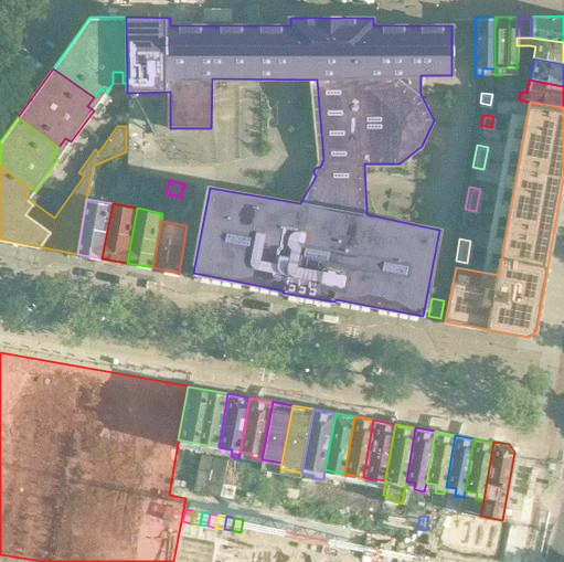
[(243,519),(241,532),(248,533),(251,520),(243,519)]
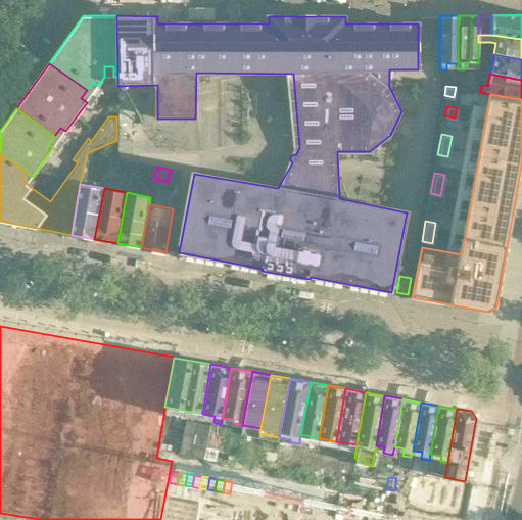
[(232,481),(230,493),(238,494),(240,483),(232,481)]
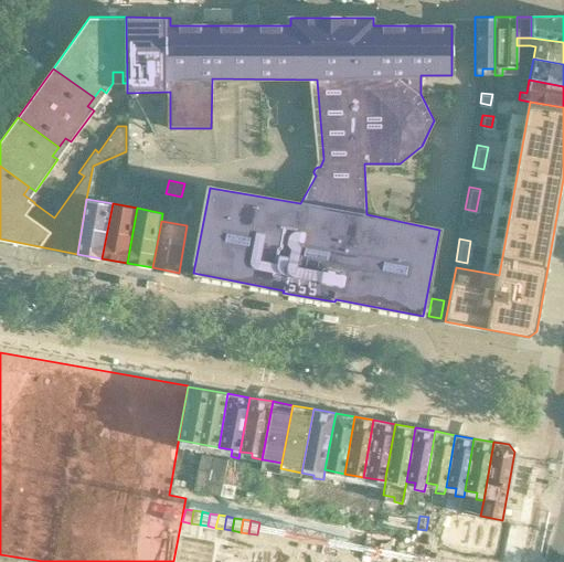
[(180,544),(177,561),(493,561),(500,530),(448,521),(440,561),(280,561),(188,545),(181,544),(180,544)]
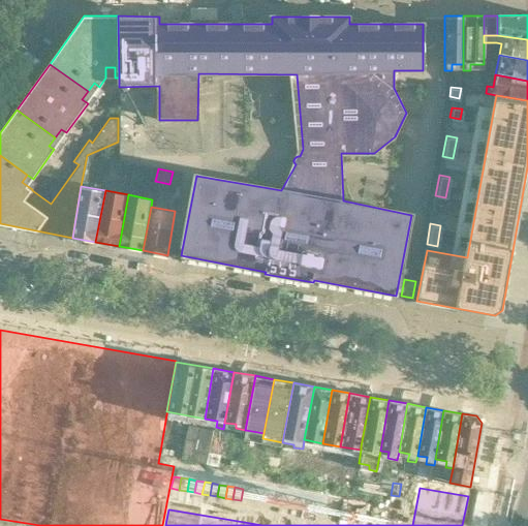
[(243,489),(241,500),(248,502),(250,490),(243,489)]
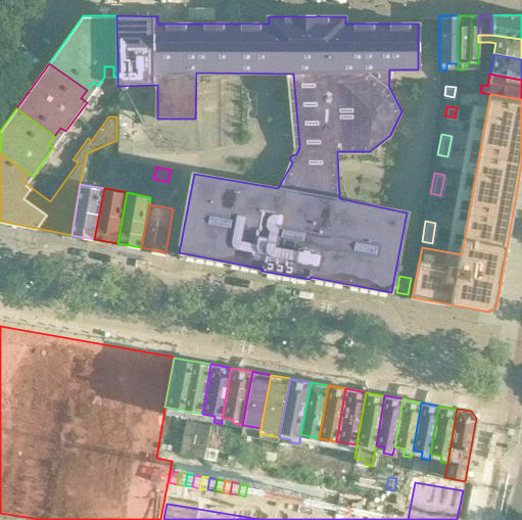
[(247,484),(245,497),(252,498),(255,485),(247,484)]
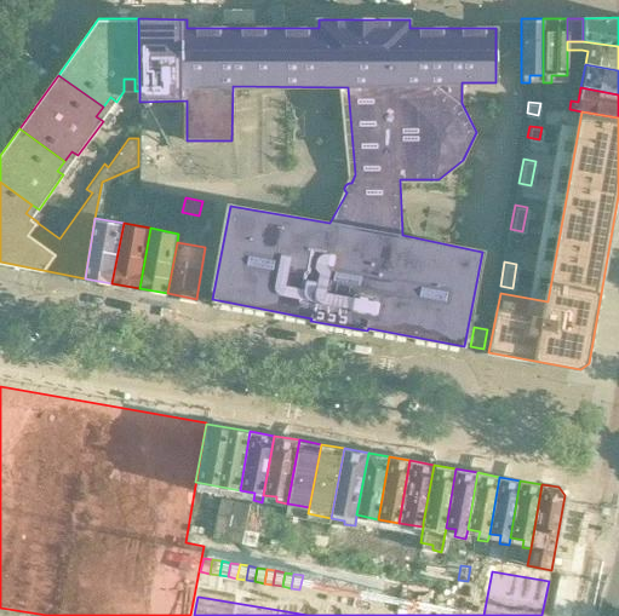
[(303,575),(299,589),(309,591),(311,576),(303,575)]
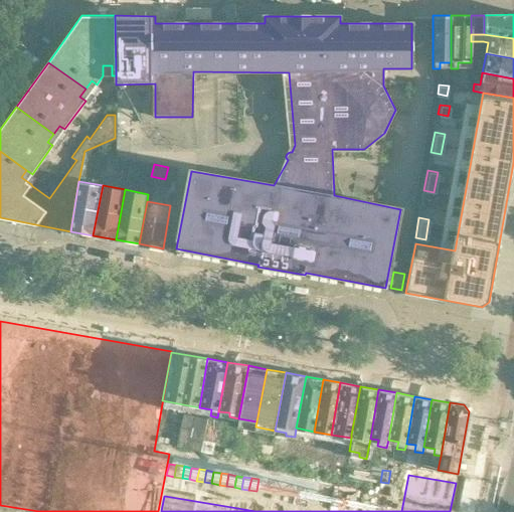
[(259,479),(257,491),(264,493),(266,481),(259,479)]
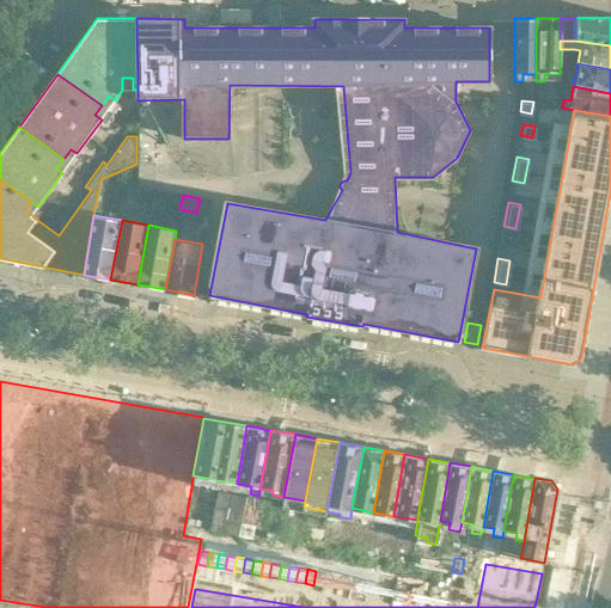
[(197,571),(194,584),(197,585),(196,589),(203,590),(206,572),(197,571)]
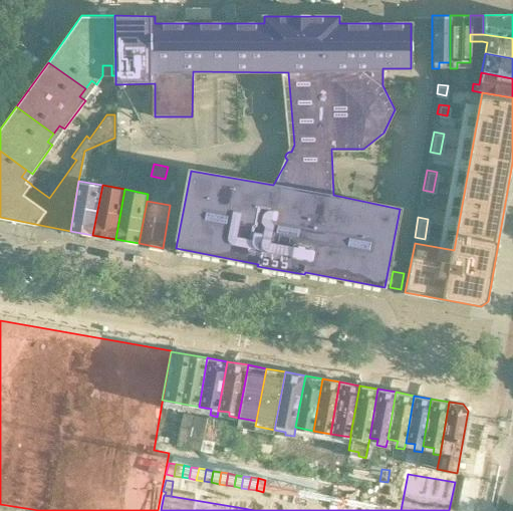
[(265,480),(263,492),(271,493),(273,481),(265,480)]
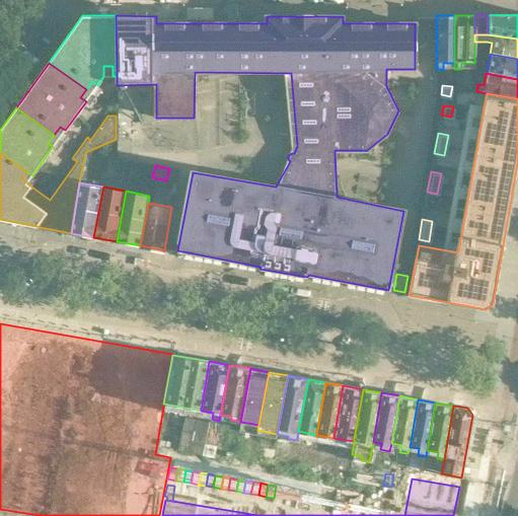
[(276,486),(274,498),(281,499),(283,487),(276,486)]
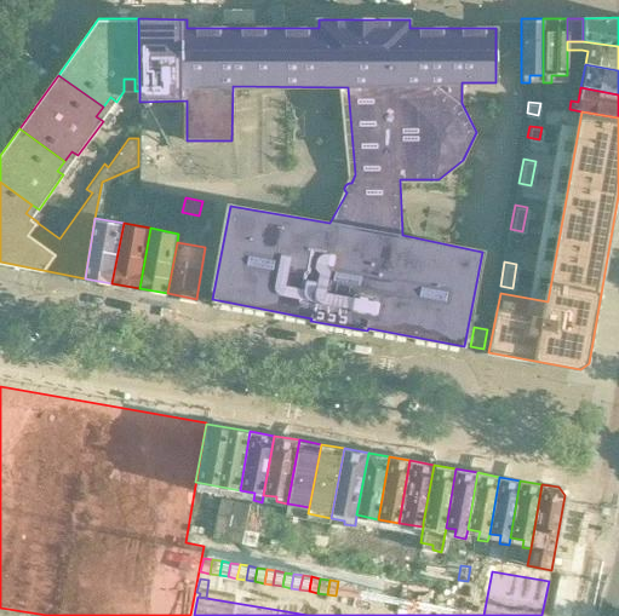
[(458,580),(456,593),(465,596),(468,581),(458,580)]
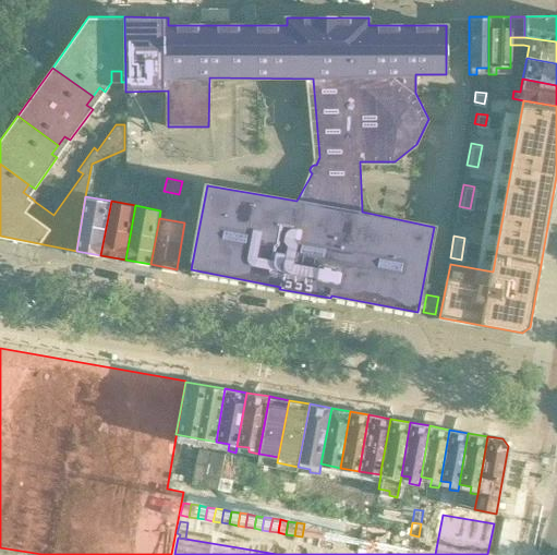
[(304,523),(302,537),(311,539),(313,526),(304,523)]
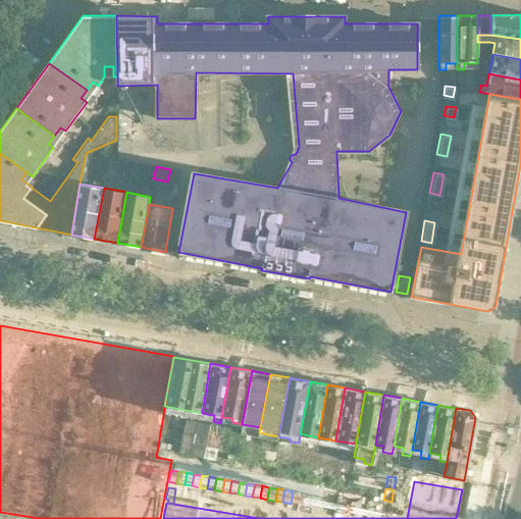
[(293,491),(291,504),(298,505),(300,492),(293,491)]
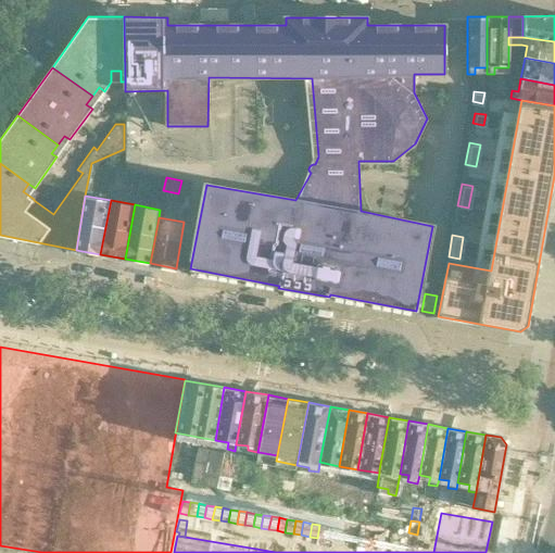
[(319,525),(317,538),(325,539),(328,526),(319,525)]
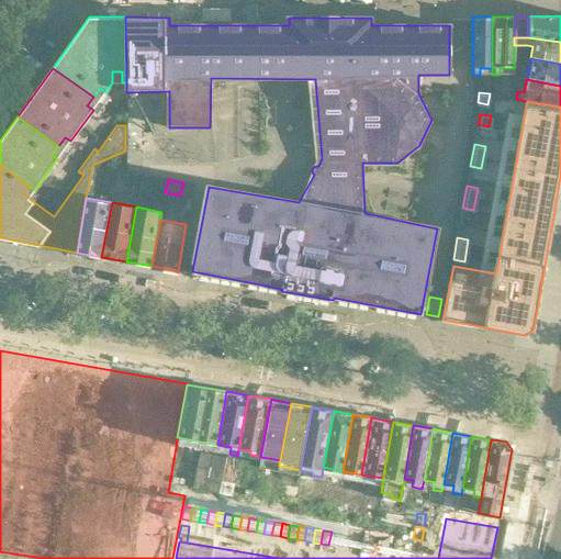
[(332,532),(328,545),(337,547),(339,534),(332,532)]
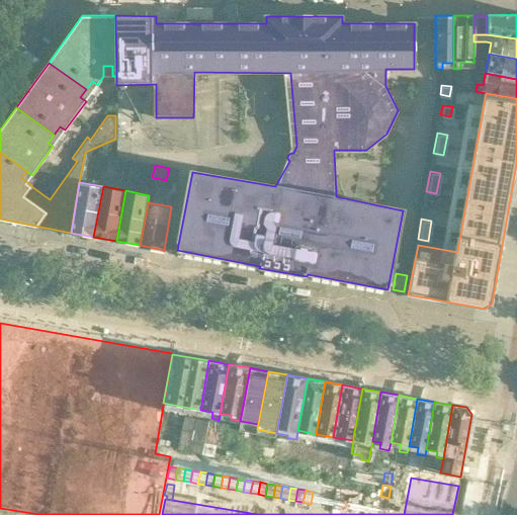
[(313,492),(311,504),(318,505),(320,493),(313,492)]
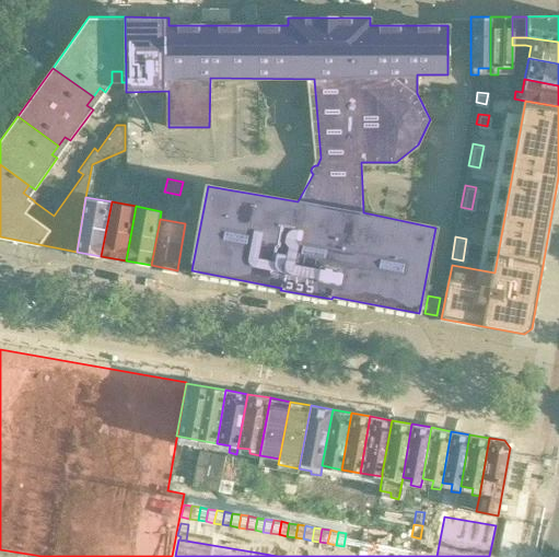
[(346,533),(344,546),(352,547),(354,534),(346,533)]
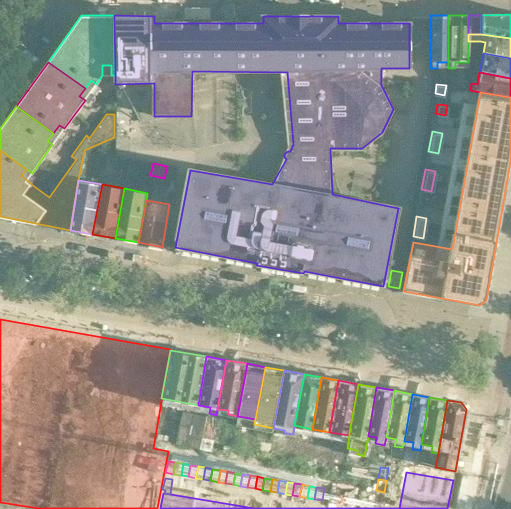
[(324,488),(322,500),(329,502),(331,490),(324,488)]
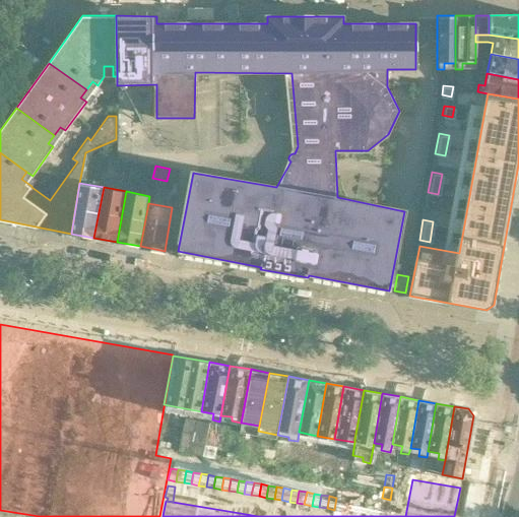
[(336,498),(334,510),(342,511),(344,499),(336,498)]
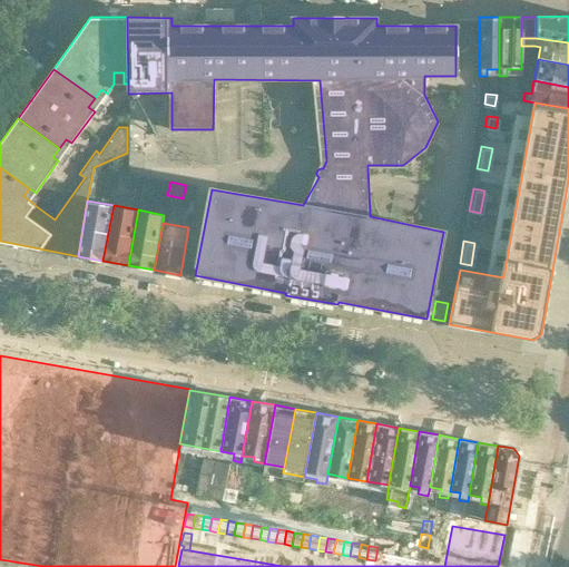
[(378,547),(375,560),(383,561),(385,548),(378,547)]
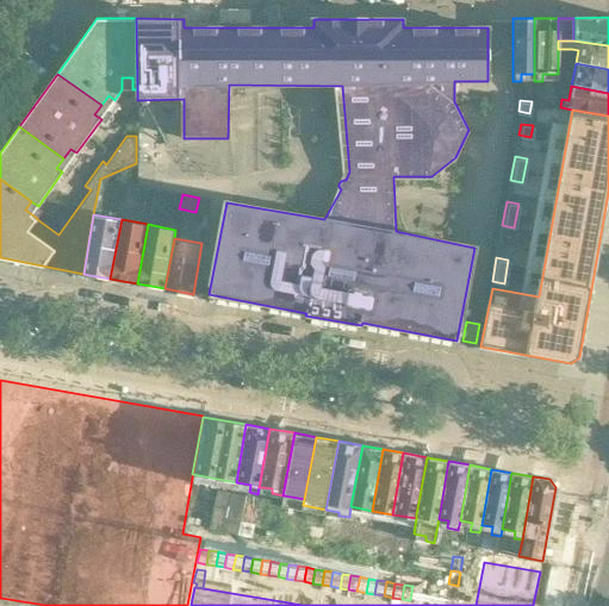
[(412,586),(410,600),(418,603),(422,588),(412,586)]
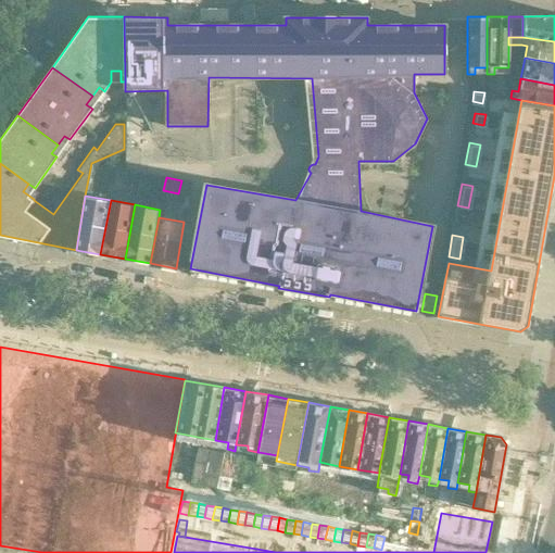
[(385,537),(381,550),(390,551),(392,538),(385,537)]
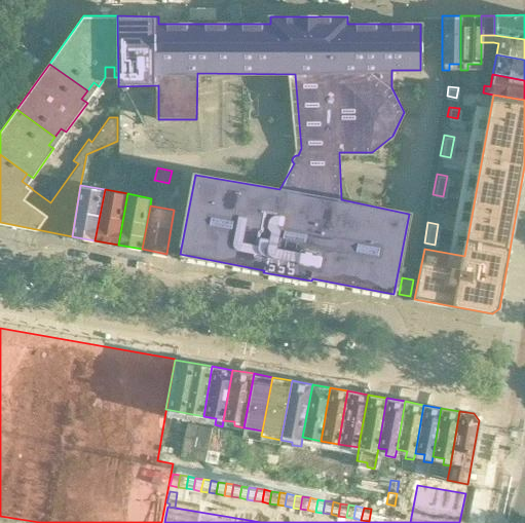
[(371,509),(369,521),(376,522),(378,510),(371,509)]
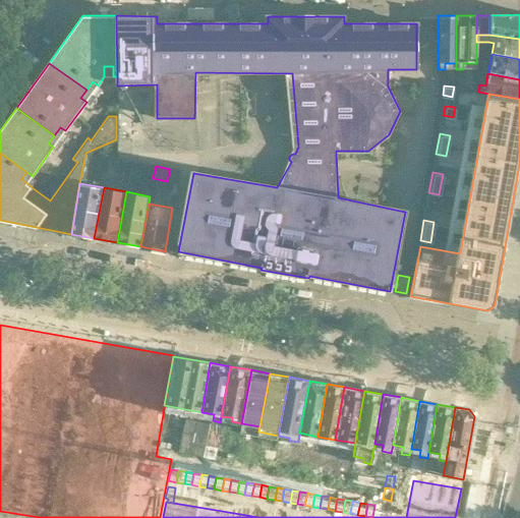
[(374,505),(372,517),(377,517),(381,517),(383,507),(374,505)]
